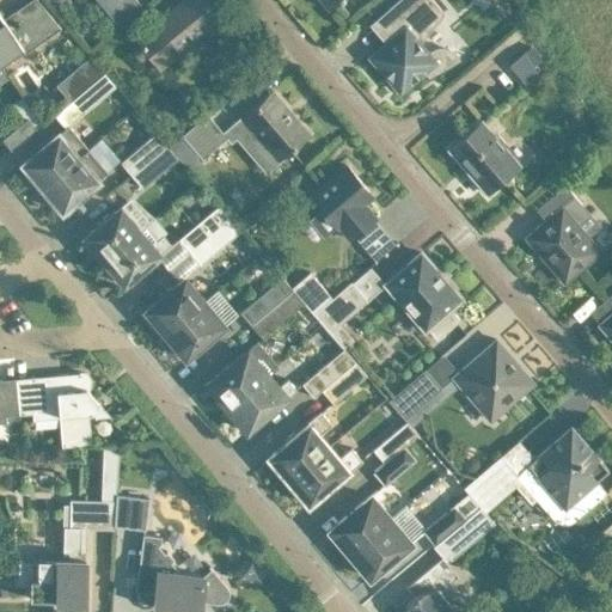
[(28,0),(4,17),(0,11),(0,59),(20,44),(25,51),(61,28),(37,0),(28,0)]
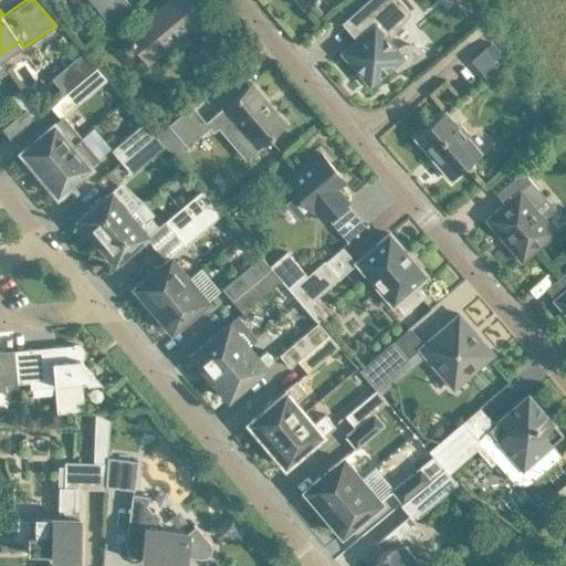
[(90,0),(108,22),(130,3),(127,0),(90,0)]
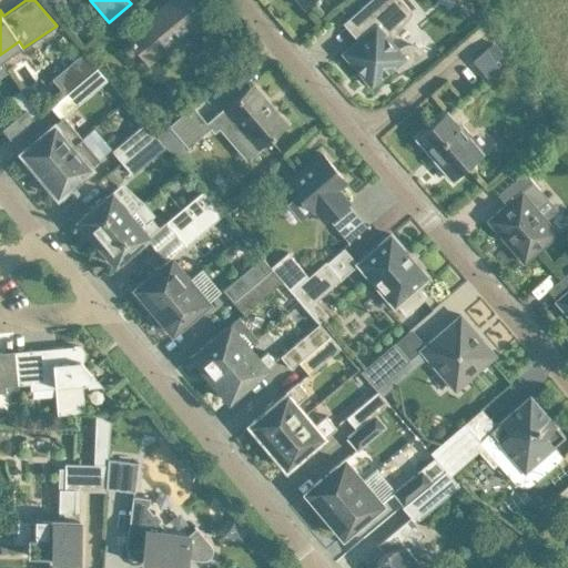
[(191,0),(169,0),(128,36),(149,61),(190,27),(194,32),(209,20),(191,0)]
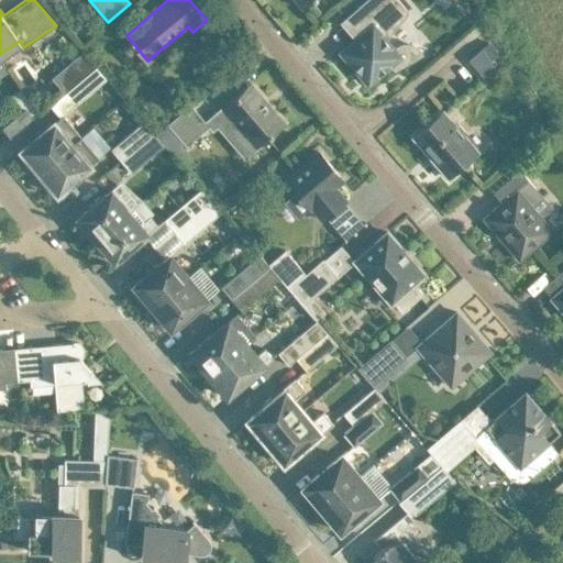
[(390,65),(395,69),(421,54),(419,50),(417,46),(414,45),(408,44),(404,44),(400,45),(394,48),(386,37),(408,11),(398,0),(364,0),(356,8),(340,22),(354,39),(340,51),(368,84),(390,65)]
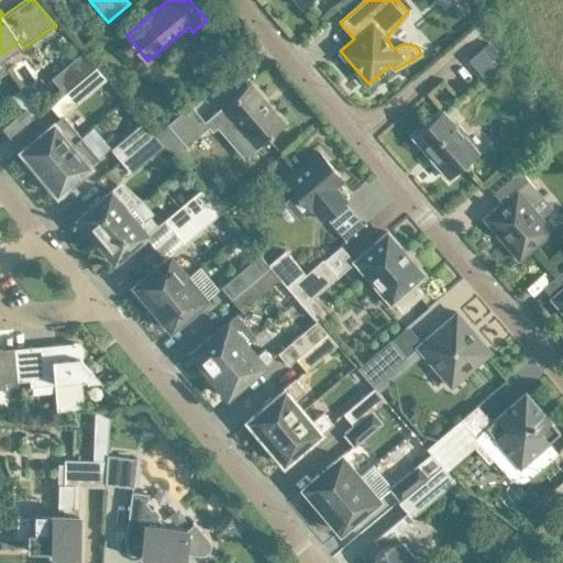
[(483,76),(494,65),(490,59),(498,54),(489,42),(482,47),(468,58),(483,76)]
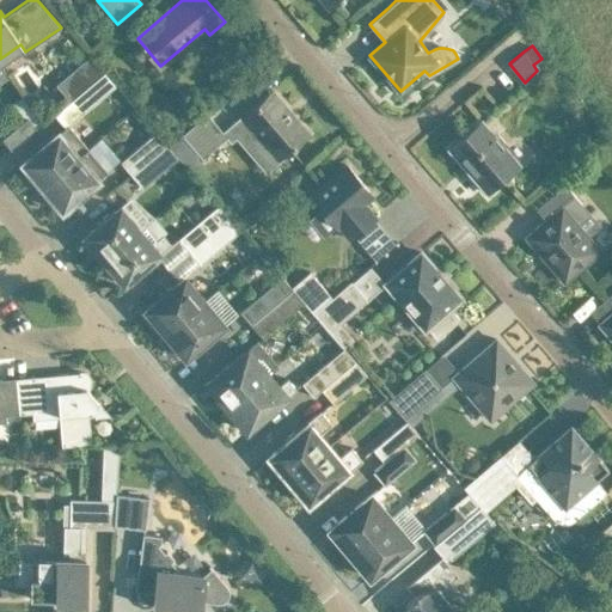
[(37,189),(36,190),(37,190),(89,147),(68,124),(116,84),(105,71),(55,112),(67,126),(59,132),(54,135),(53,134),(40,145),(41,146),(22,163),(32,175),(28,178),(37,189)]
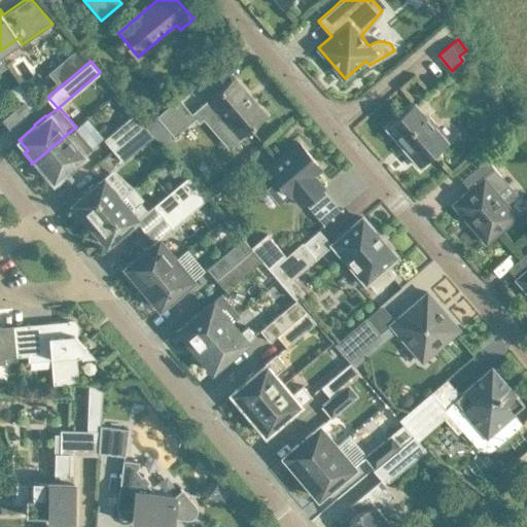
[(156,115),(145,125),(153,135),(163,145),(174,136),(195,118),(199,123),(205,116),(216,130),(230,145),(240,137),(267,114),(234,76),(191,112),(178,97),(156,115)]
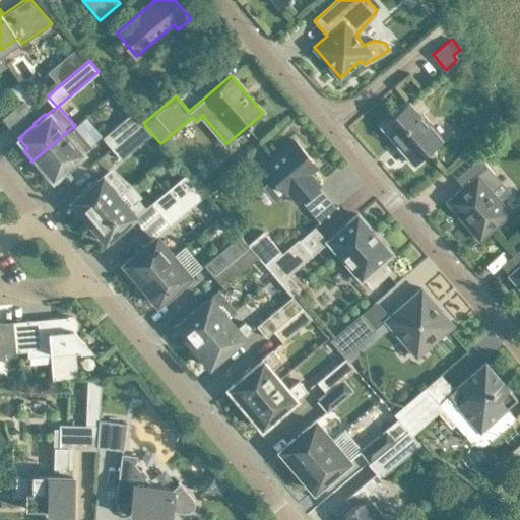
[(1,118),(9,127),(31,109),(23,100),(1,118)]
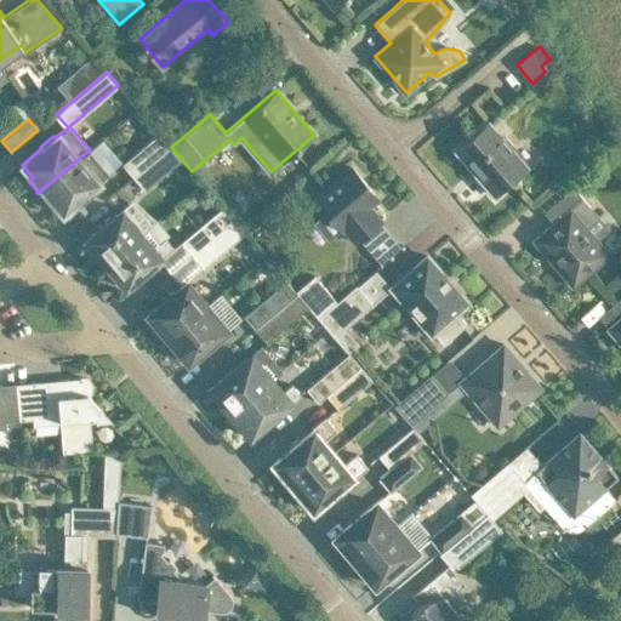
[(527,165),(489,121),(455,149),(473,170),(477,166),(488,180),(484,182),(495,197),(507,187),(505,184),(523,169),(527,165)]
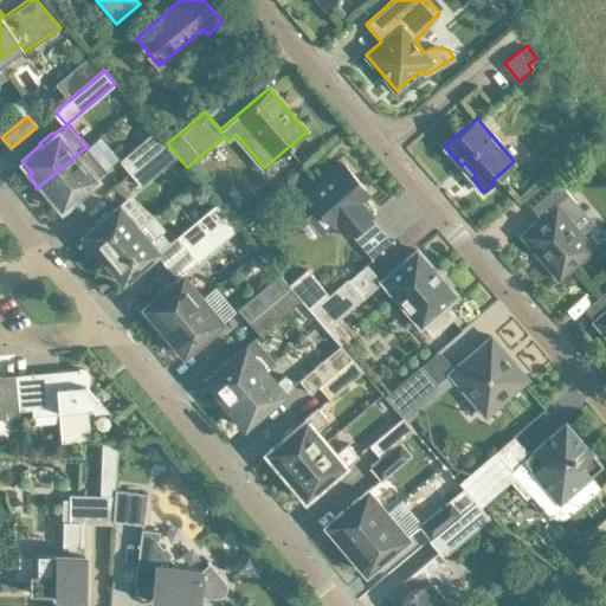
[(155,129),(133,147),(143,160),(135,166),(135,167),(166,142),(155,129)]
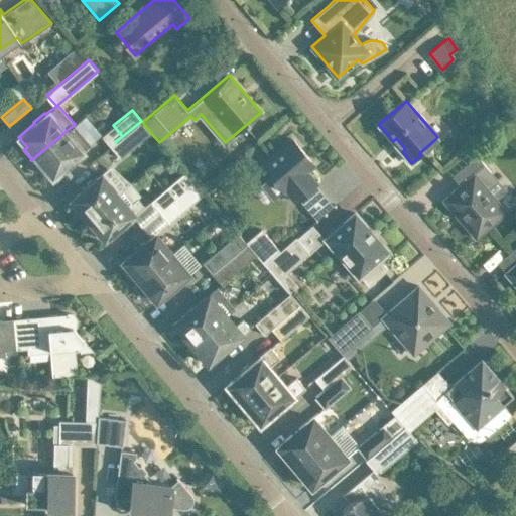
[(115,142),(110,146),(120,157),(150,132),(142,122),(141,121),(115,142)]
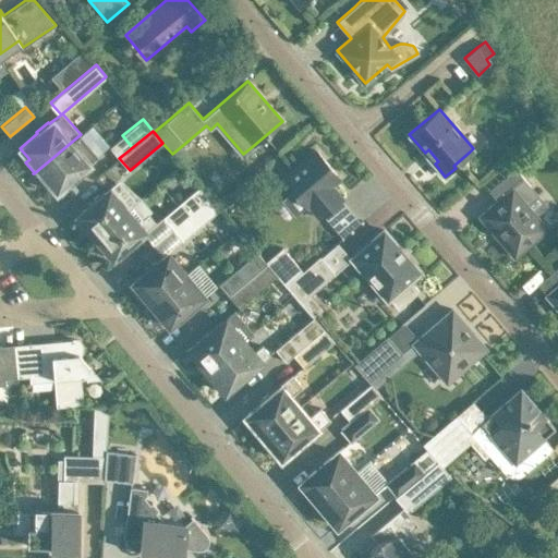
[(89,164),(98,156),(81,134),(34,173),(34,174),(35,173),(44,184),(48,181),(57,192),(74,177),(75,179),(87,169),(85,167),(89,164)]
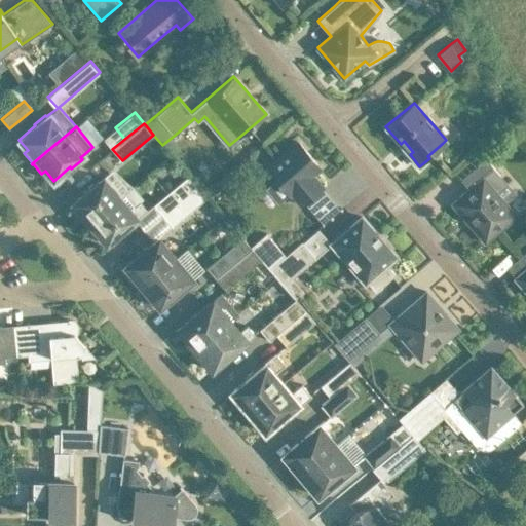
[(323,187),(312,174),(321,167),(298,141),(266,167),(269,171),(269,176),(273,181),(277,181),(289,194),(291,192),(301,205),(323,187)]
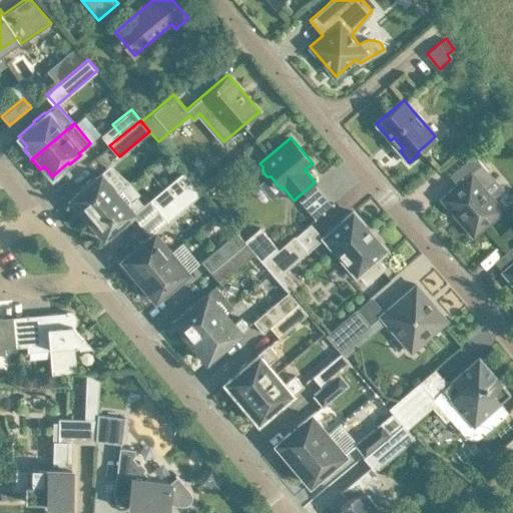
[(440,198),(473,236),(504,209),(477,179),(488,170),(474,153),(449,174),(457,183),(440,198)]
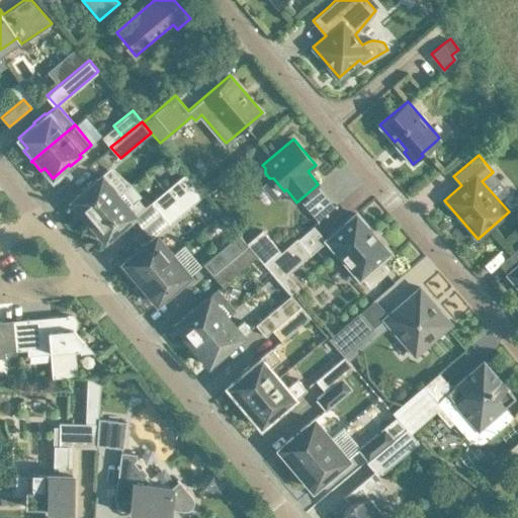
[(76,208),(85,223),(132,183),(111,166),(92,182),(91,180),(82,188),(83,189),(71,199),(77,207),(76,208)]
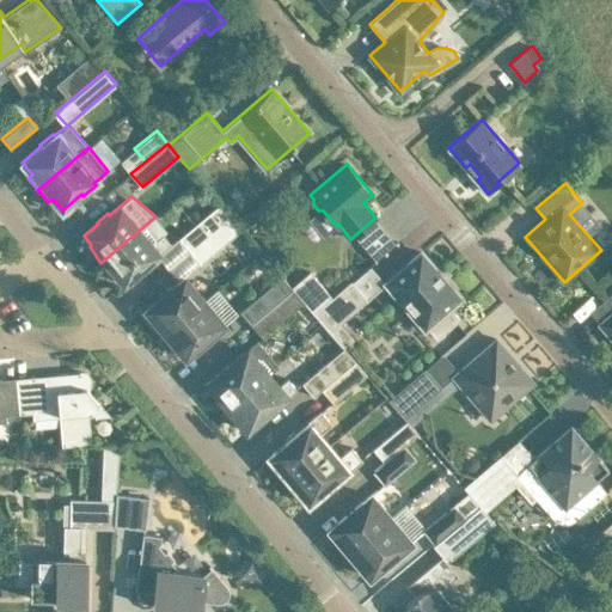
[(219,203),(178,238),(189,250),(230,216),(219,203)]
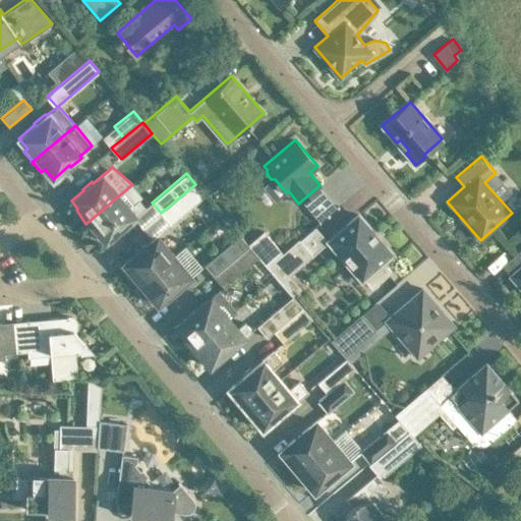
[(126,224),(146,208),(138,199),(141,196),(132,184),(85,224),(97,235),(99,233),(105,241),(118,231),(119,232),(127,225),(126,224)]
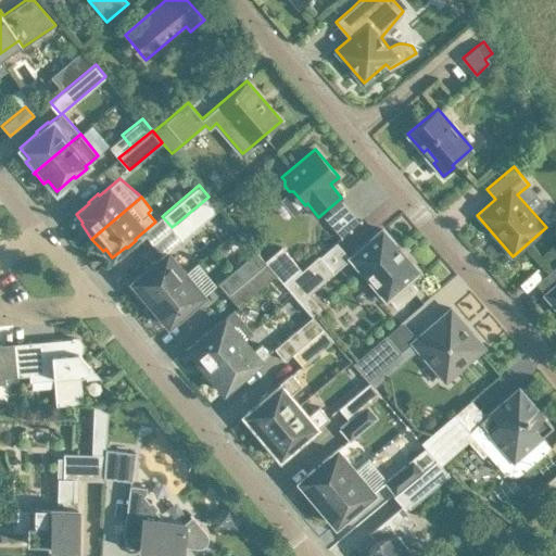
[(181,239),(218,209),(209,197),(172,227),(181,239)]
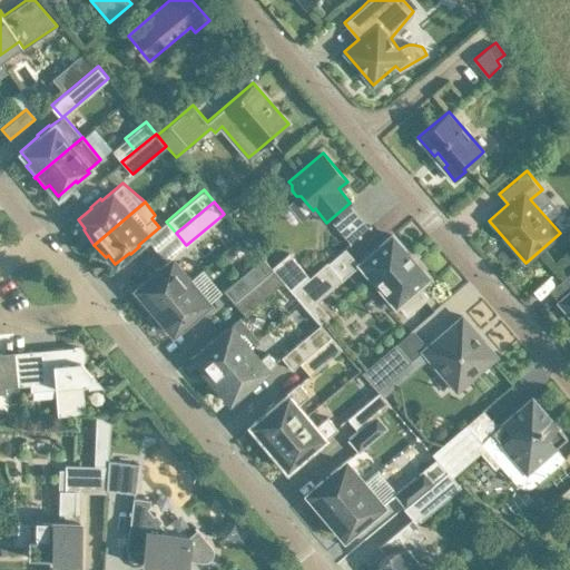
[(397,304),(406,315),(429,296),(420,286),(430,277),(392,234),(359,263),(395,306),(397,304)]
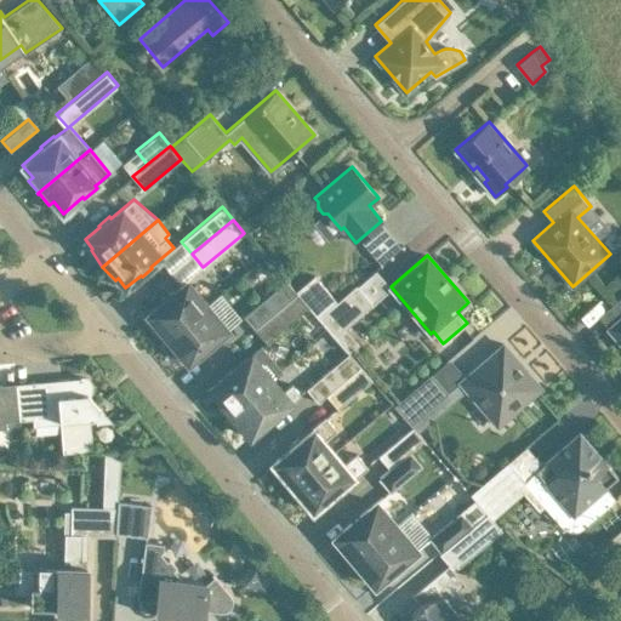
[(296,291),(297,292),(309,306),(318,317),(337,301),(314,275),(296,291)]
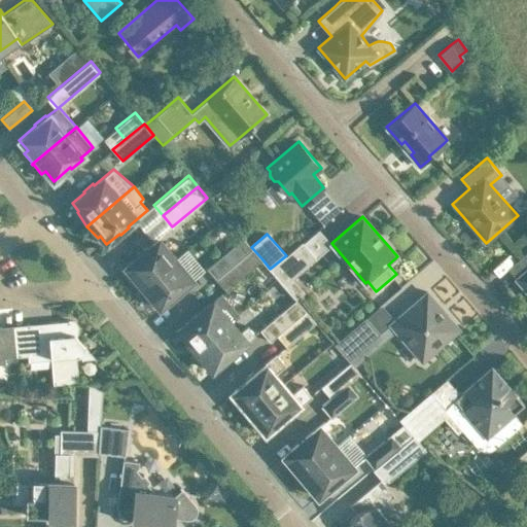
[(133,282),(136,279),(142,286),(176,258),(159,238),(148,247),(146,245),(136,254),(137,256),(126,266),(129,270),(126,273),(133,282)]
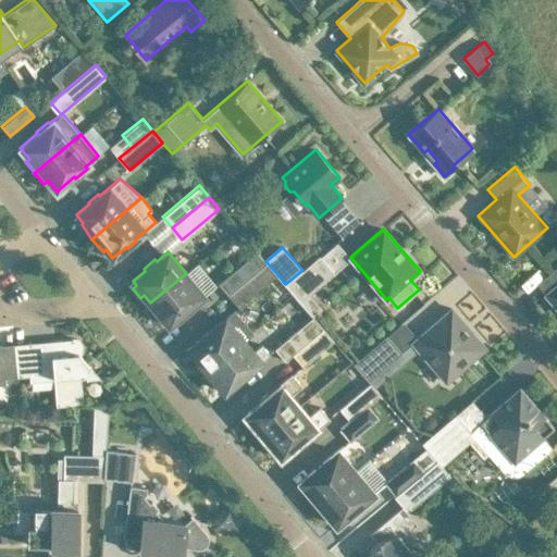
[(219,284),(229,295),(267,262),(265,261),(257,251),(219,284)]
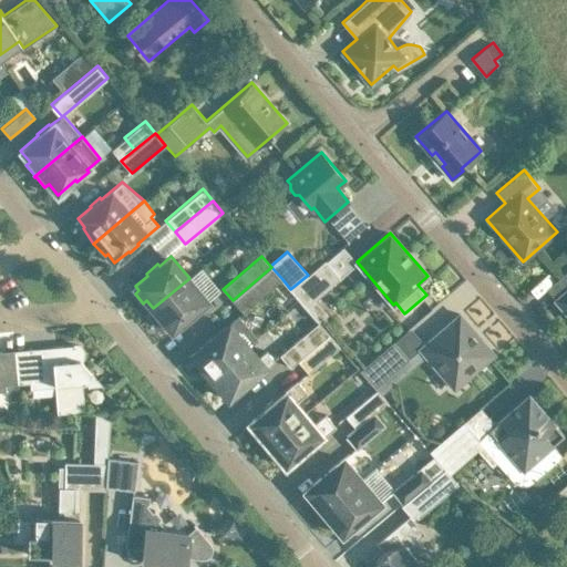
[(326,259),(308,275),(290,289),(319,321),(328,313),(316,300),(342,278),(326,259)]
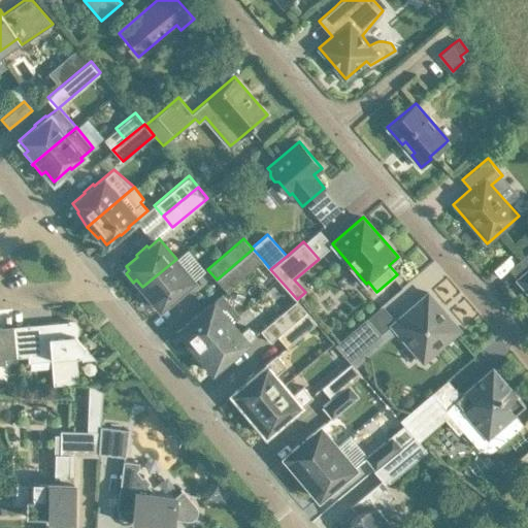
[(217,279),(227,291),(263,260),(253,249),(217,279)]
